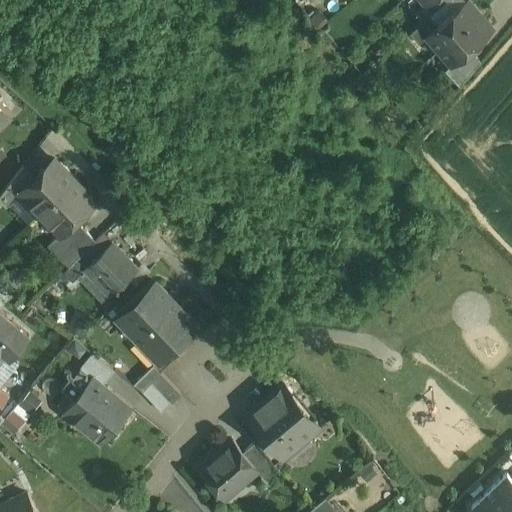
[(427,0),(426,2),(415,12),(422,21),(433,11),(446,0),(427,0)]
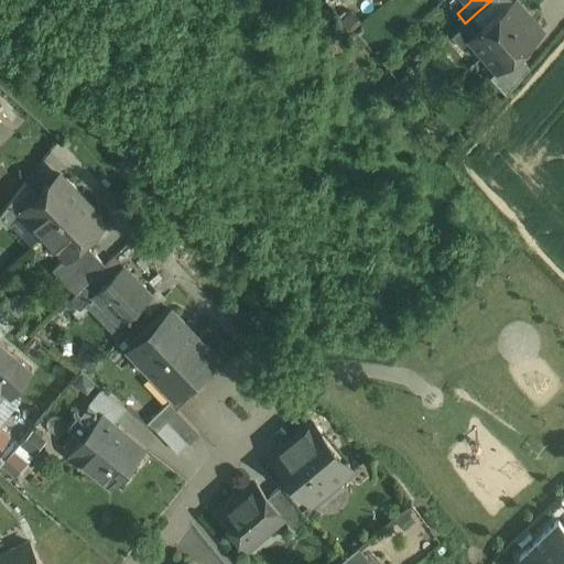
[(511,0),(486,22),(469,38),(470,39),(483,54),(530,13),(518,0),(511,0)]
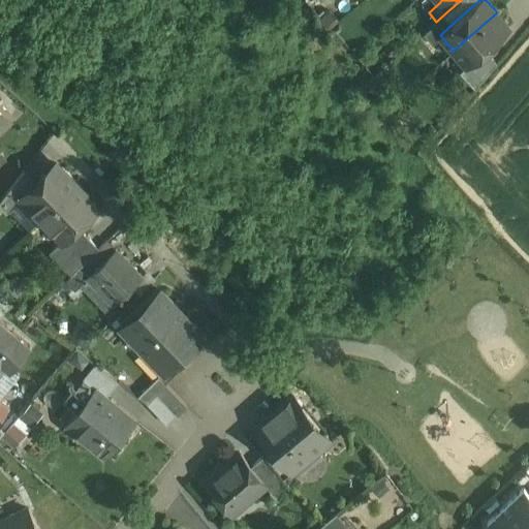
[(436,22),(424,32),(433,42),(441,36),(440,35),(456,21),(447,11),(436,22)]
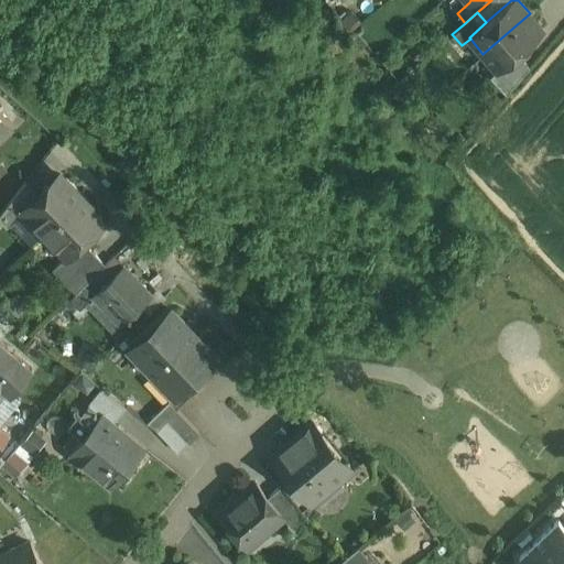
[(530,13),(483,54),(497,69),(519,52),(544,30),(530,13)]
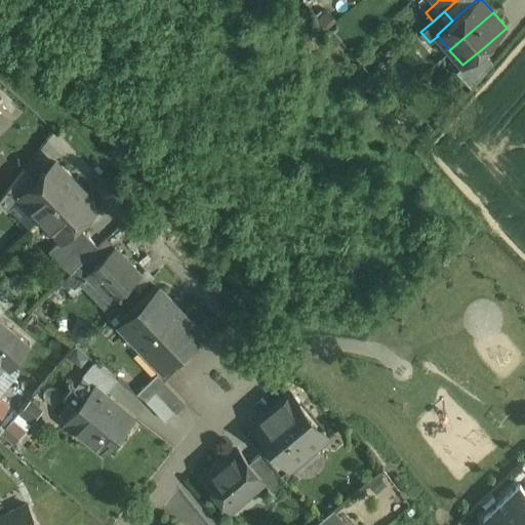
[(462,65),(456,70),(472,86),(493,61),(483,48),(462,65)]
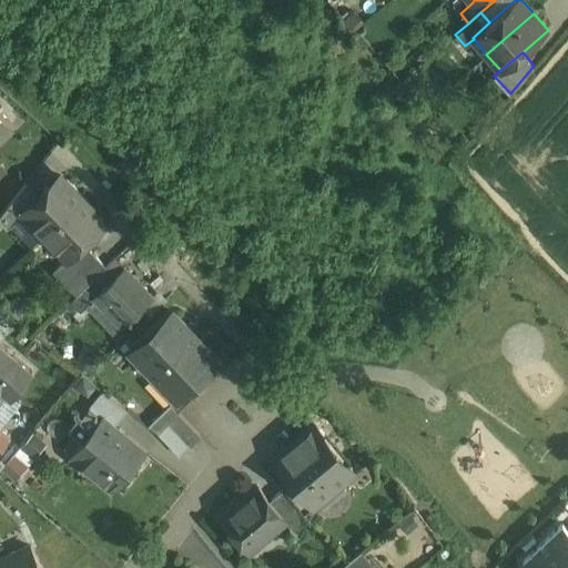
[(0,117),(0,141),(12,129),(0,117)]
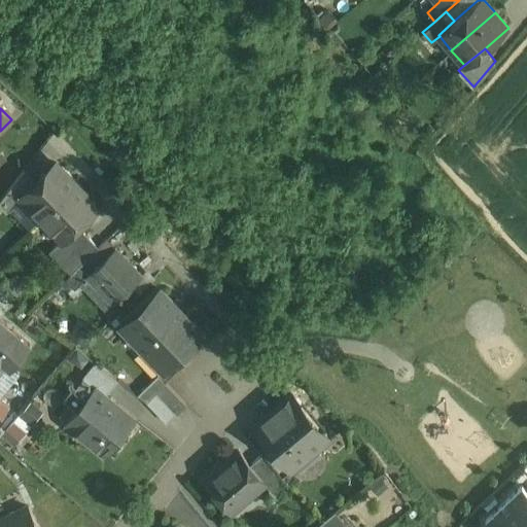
[(36,184),(21,200),(22,201),(42,221),(77,186),(57,165),(36,184)]
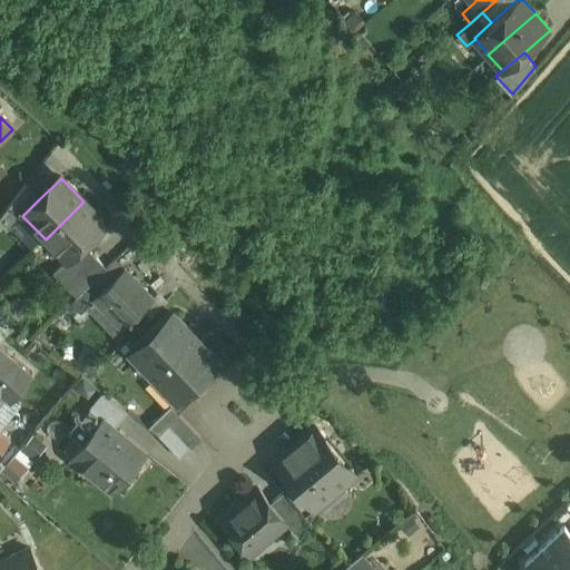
[(27,187),(1,219),(11,229),(23,217),(22,216),(39,199),(27,187)]
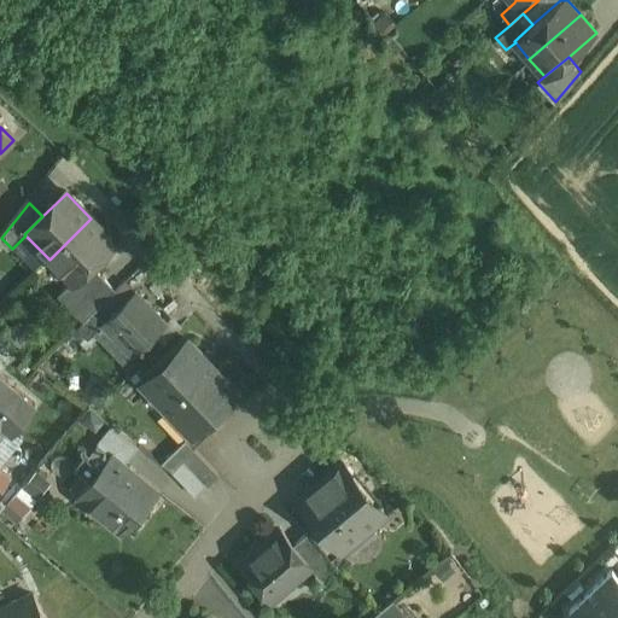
[(91,219),(50,260),(73,284),(74,284),(92,267),(116,244),(91,219)]
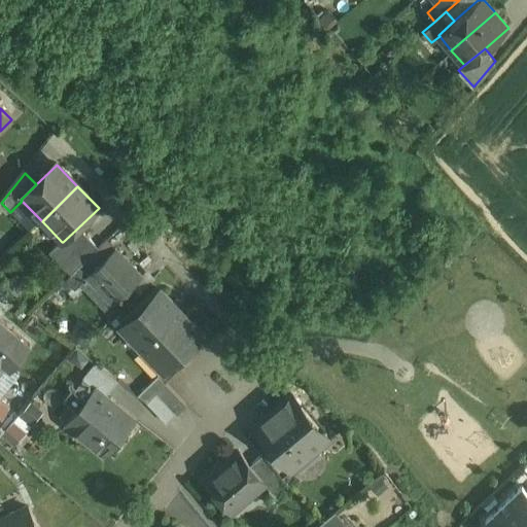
[(78,227),(63,242),(62,242),(49,253),(71,276),(85,261),(99,249),(78,227)]
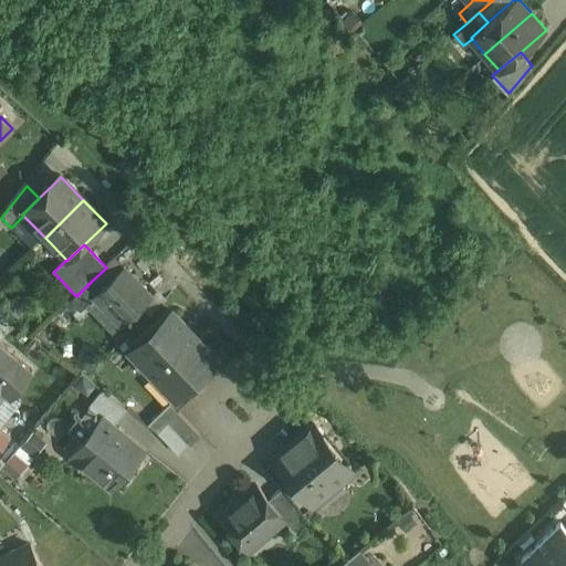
[(102,290),(94,297),(122,326),(152,297),(124,269),(102,290)]
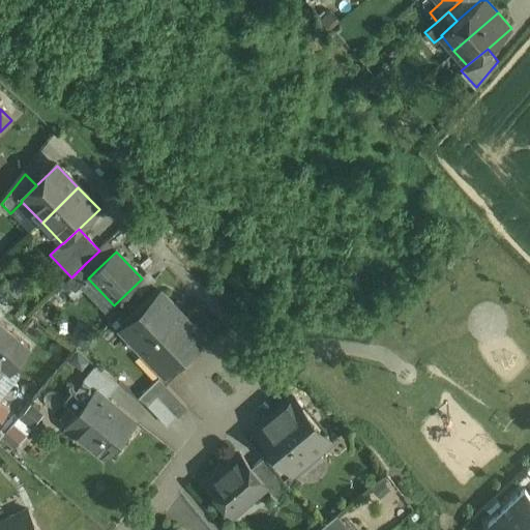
[(71,277),(65,284),(76,293),(88,278),(95,271),(86,263),(71,277)]
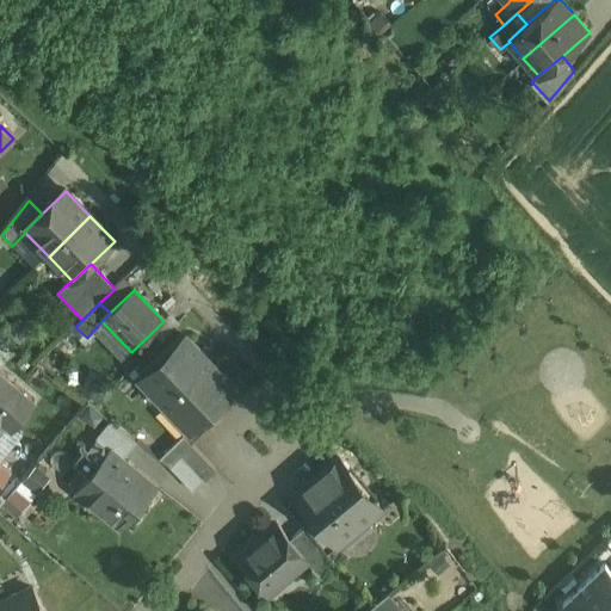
[(186,340),(146,380),(144,380),(142,382),(165,406),(210,362),(201,352),(202,352),(187,338),(185,340),(186,340)]
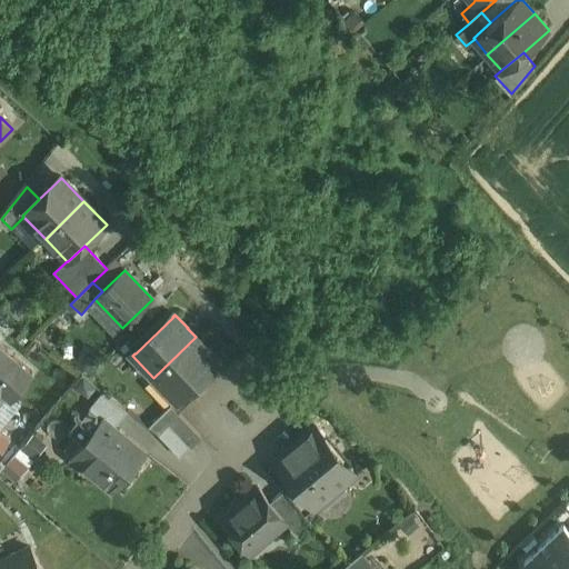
[(196,337),(153,378),(176,400),(178,398),(177,397),(215,360),(216,361),(218,359),(206,346),(205,347),(196,337)]
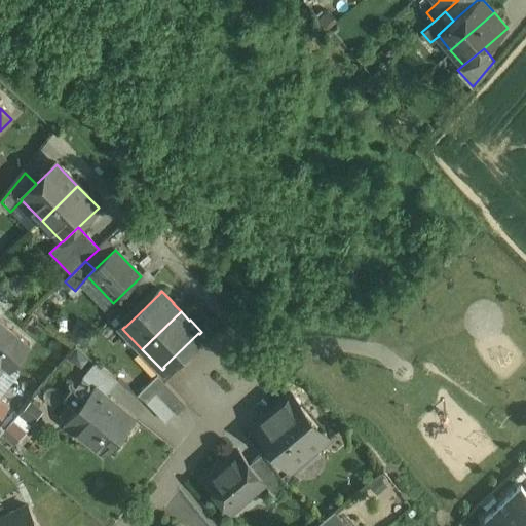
[(30,345),(0,321),(0,320),(0,358),(7,364),(11,368),(30,345)]
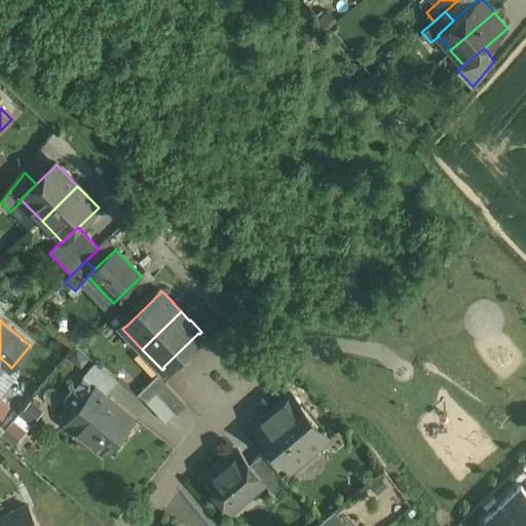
[(95,330),(78,325),(72,344),(88,349),(95,330)]
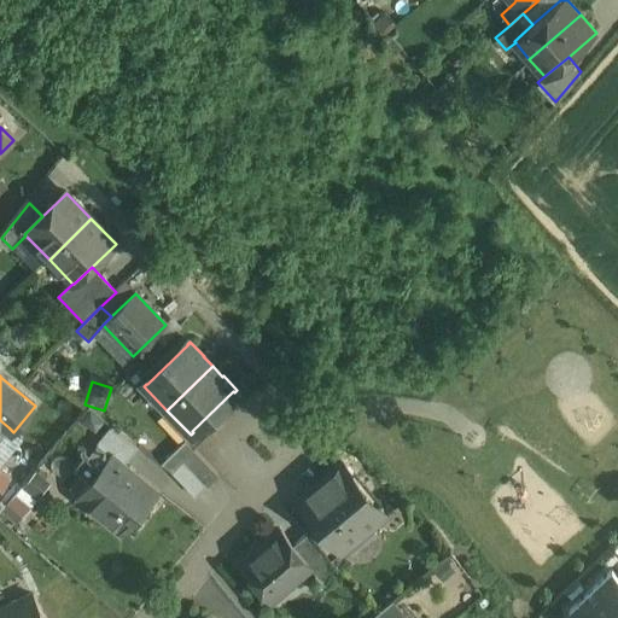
[(139,447),(112,426),(98,444),(98,445),(111,455),(112,454),(124,465),(139,447)]
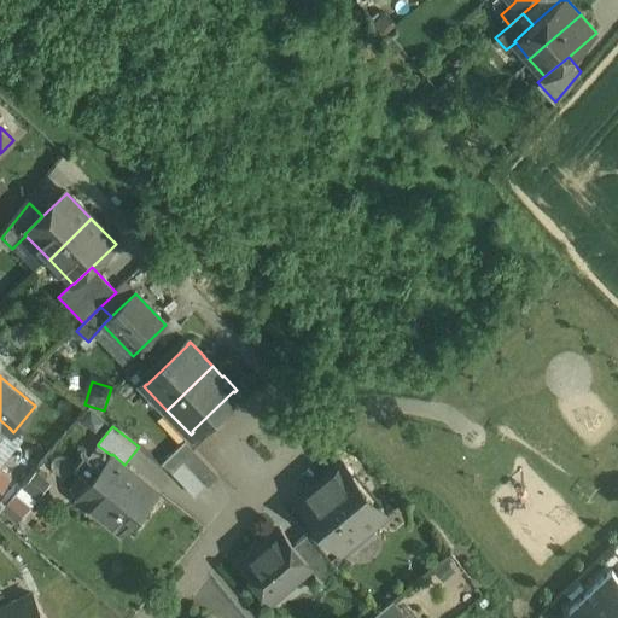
[(186,441),(162,464),(173,473),(185,462),(196,452),(186,441)]
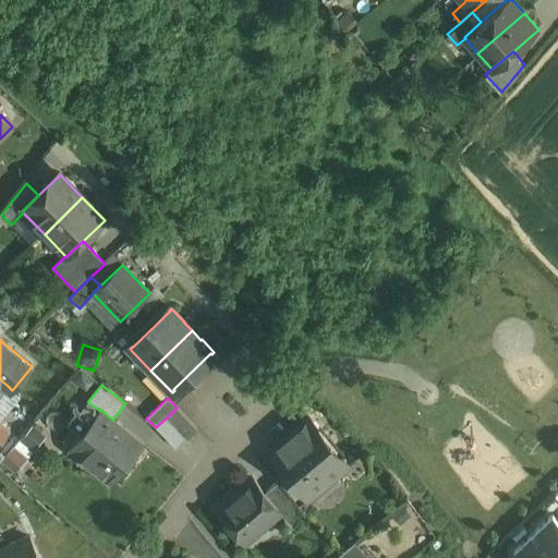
[(88,402),(71,424),(83,433),(100,411),(88,402)]
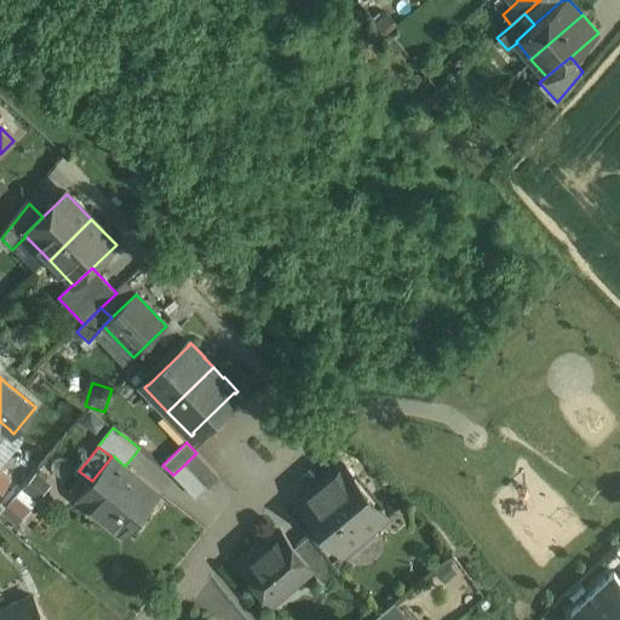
[(33,477),(0,448),(0,470),(11,480),(6,486),(17,495),(33,477)]
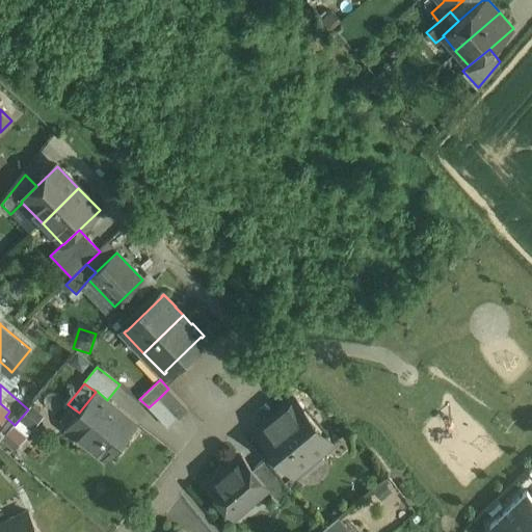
[(187,407),(168,389),(159,398),(178,417),(183,413),(187,407)]
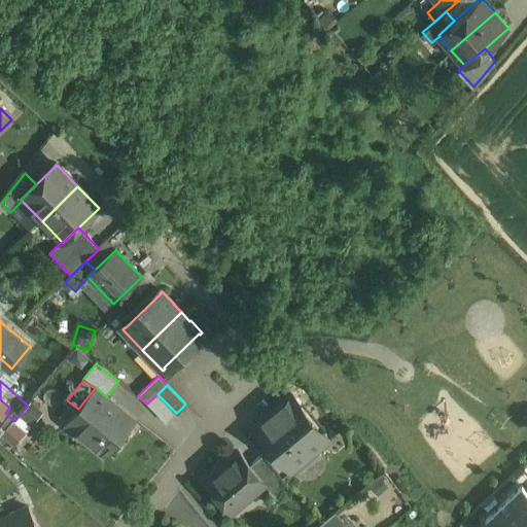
[(78,409),(66,423),(106,455),(135,419),(124,410),(106,396),(96,387),(95,388),(78,409)]
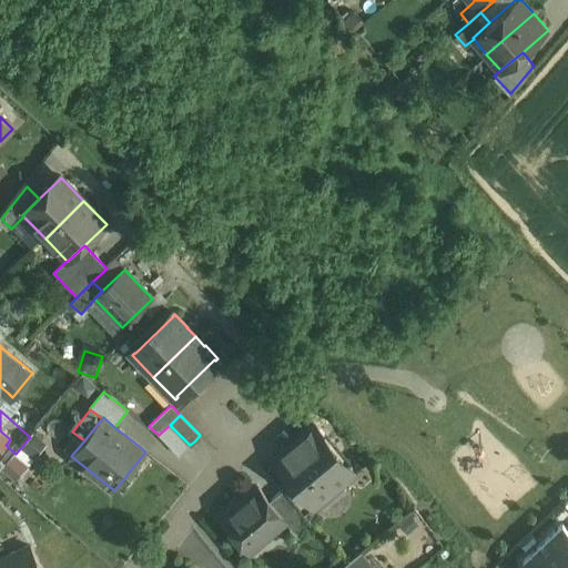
[(190,445),(170,425),(159,435),(180,456),(190,445)]
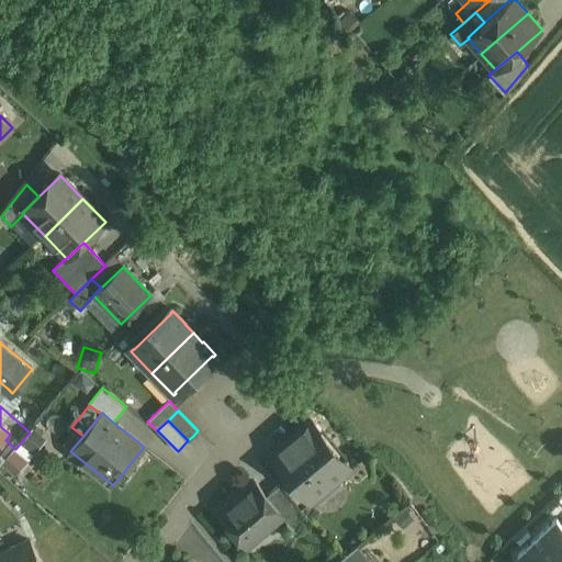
[(322,434),(311,422),(272,454),(289,474),(312,501),(341,476),(347,474),(350,469),(349,463),(343,459),(322,434)]
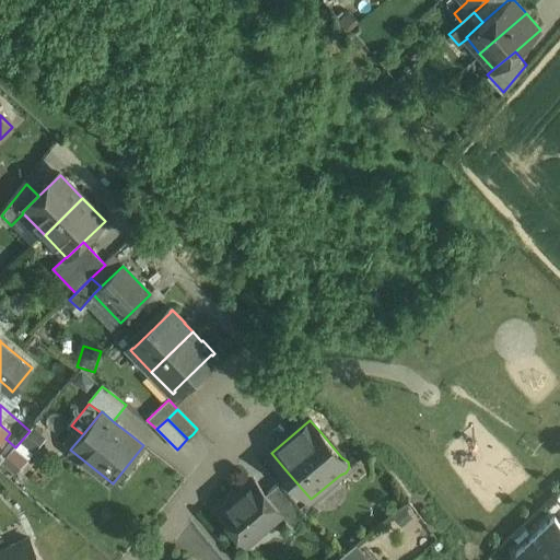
[(10,433),(0,424),(0,444),(6,439),(10,433)]
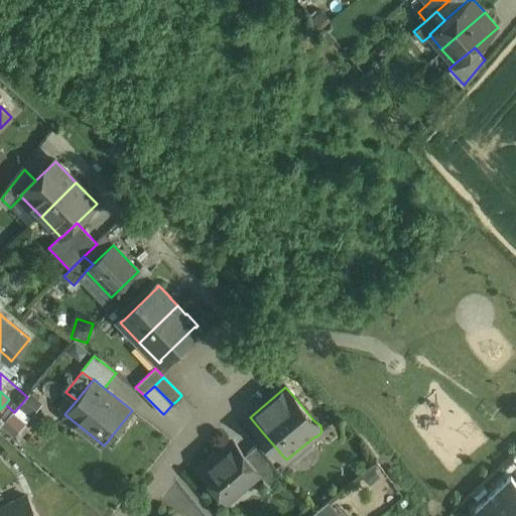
[(16,435),(45,402),(33,392),(4,424),(16,435)]
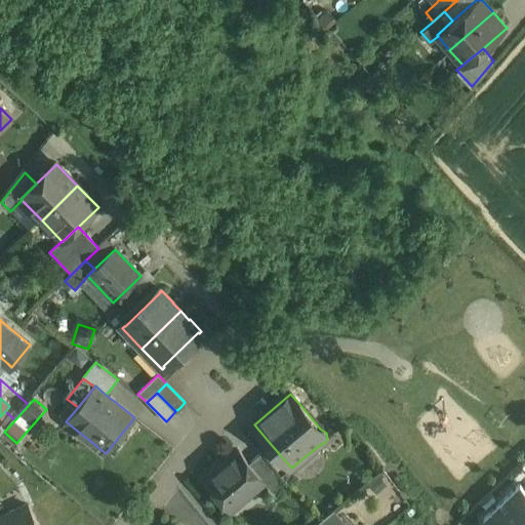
[(291,468),(270,443),(260,451),(263,453),(282,476),(291,468)]
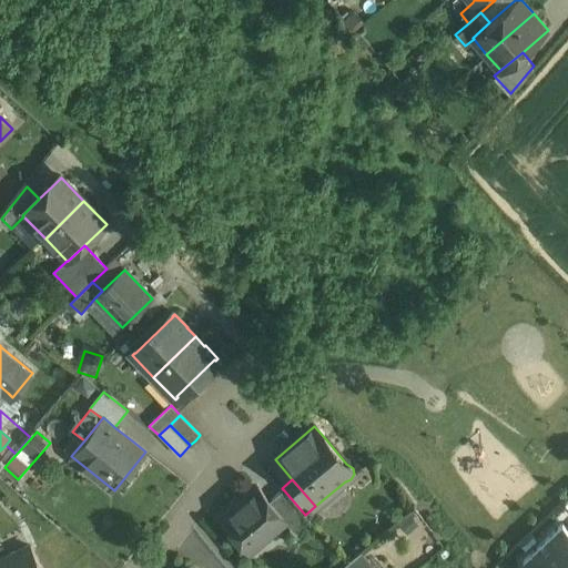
[(271,501),(259,488),(223,518),(246,546),(255,538),(262,533),(271,534),(285,521),(286,520),(271,501)]
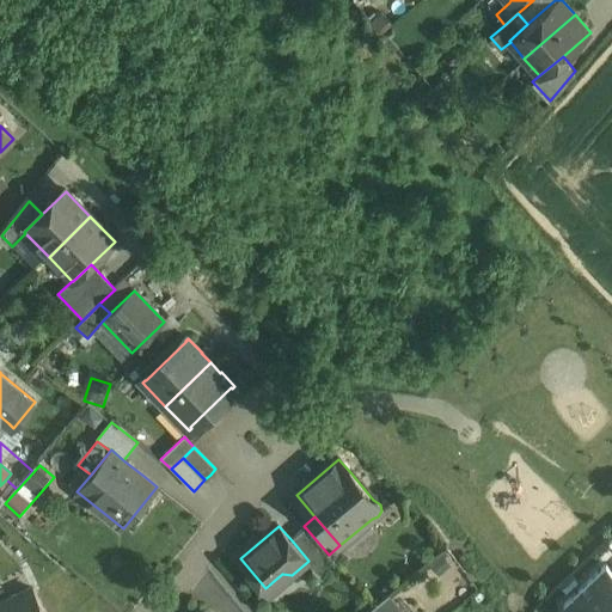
[(329,555),(306,528),(292,540),(308,561),(307,562),(318,574),(335,561),(329,555)]
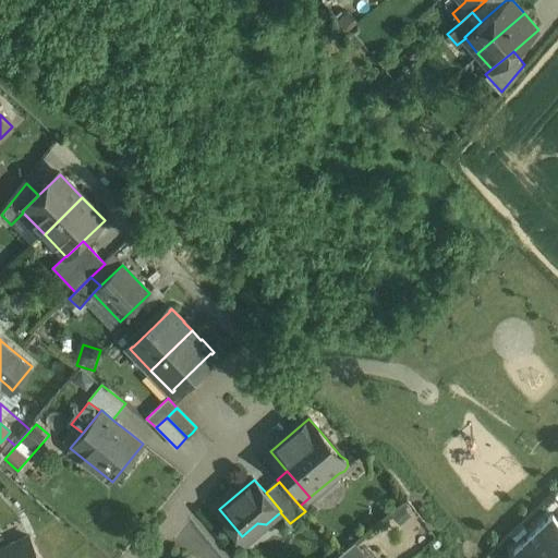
[(557,519),(553,514),(513,553),(518,557),(545,557),(557,546),(557,519)]
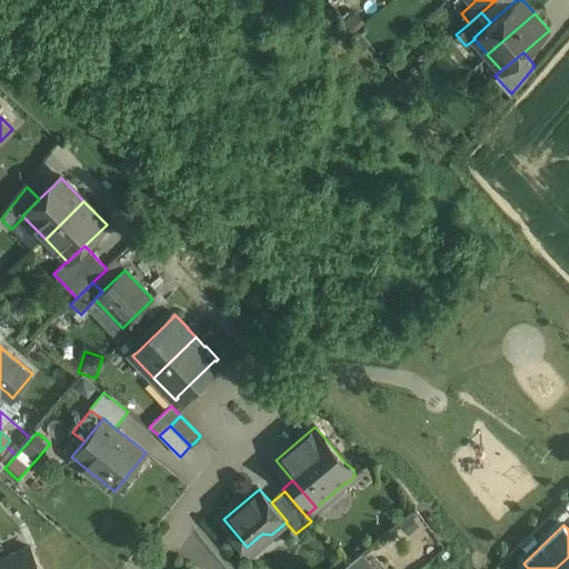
[(0,561),(0,568),(41,568),(31,547),(0,561)]
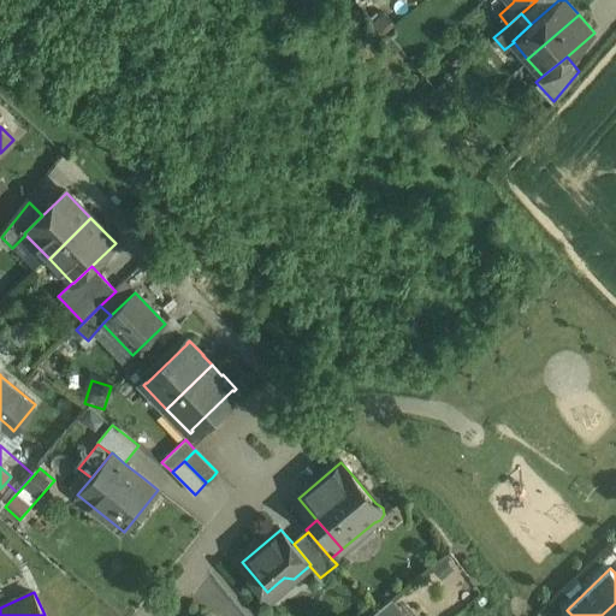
[(392,597),(369,615),(406,615),(408,615),(392,597)]
